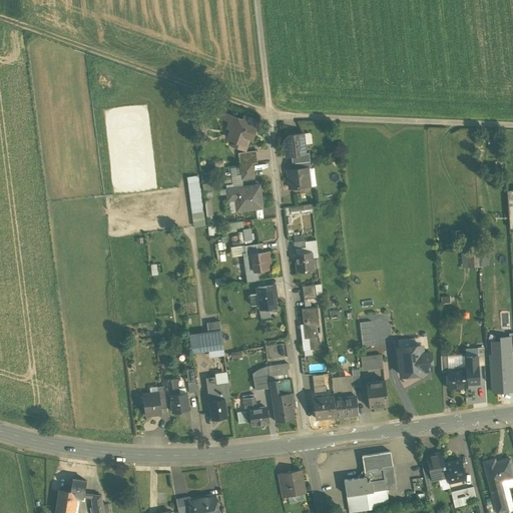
[(243,121),(231,117),(228,127),(232,129),(229,138),(236,140),(234,145),(244,148),(248,137),(251,138),(254,128),(252,127),(254,120),(244,117),(243,121)]
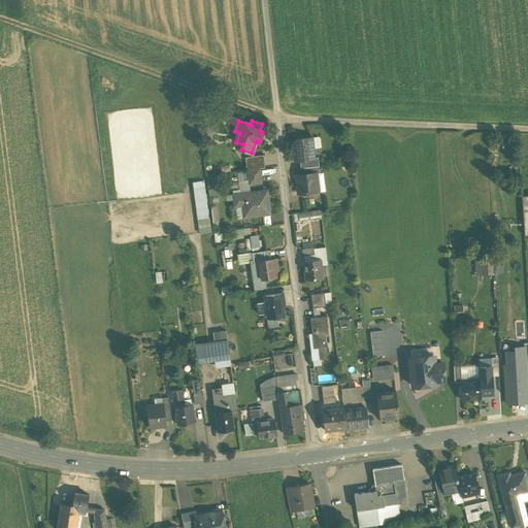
[(311,137),(298,139),(293,145),(294,161),(300,161),(315,159),(315,158),(311,137)]
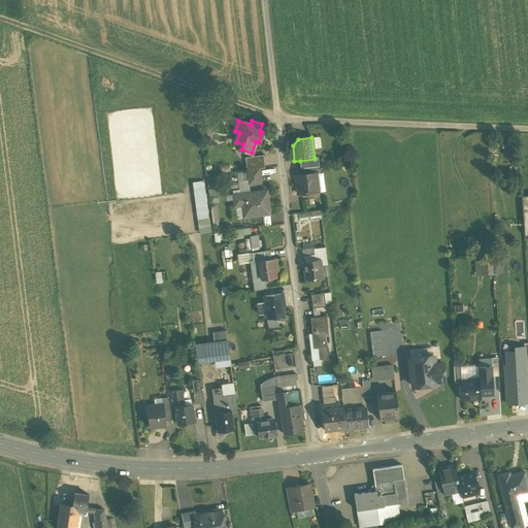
[(263,155),(251,157),(251,163),(245,163),(246,170),(259,169),(265,168),(263,155)]
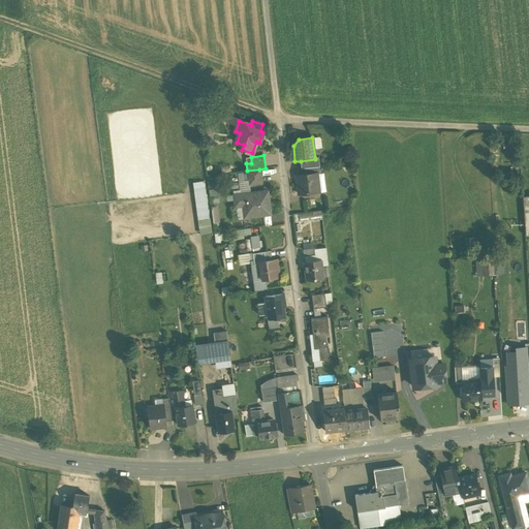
[(315,159),(301,161),(301,169),(304,168),(319,166),(318,158),(315,158),(315,159)]
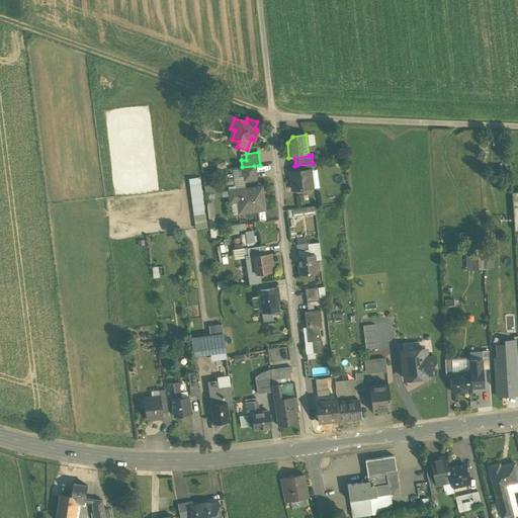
[(254,166),(242,167),(244,181),(256,179),(254,166)]
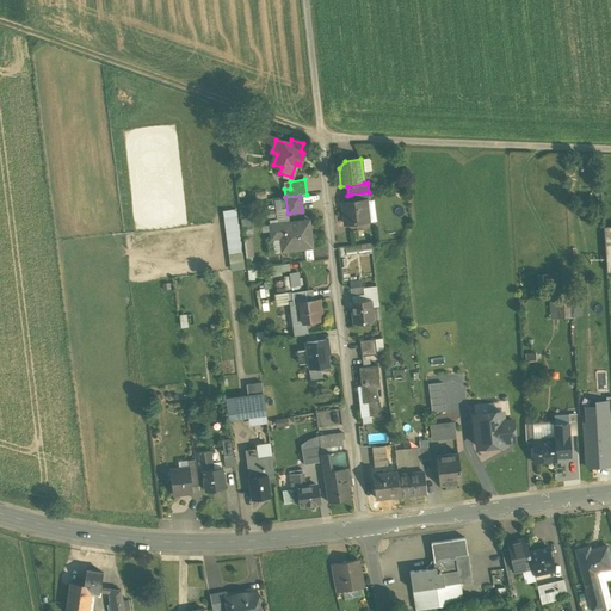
[(352,202),(343,203),(345,224),(364,222),(363,214),(368,214),(366,201),(352,202)]
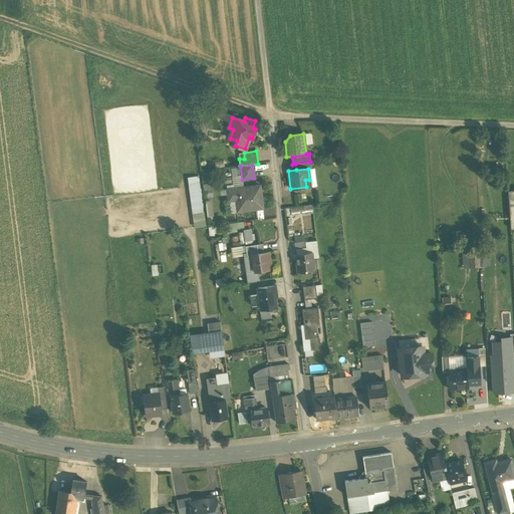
[(198,186),(189,187),(192,211),(201,209),(198,186)]
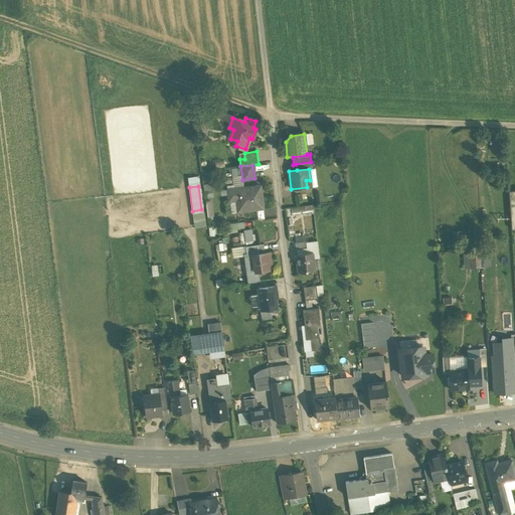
[(256,187),(227,191),(229,202),(240,201),(241,213),(265,210),(263,197),(258,198),(256,187)]
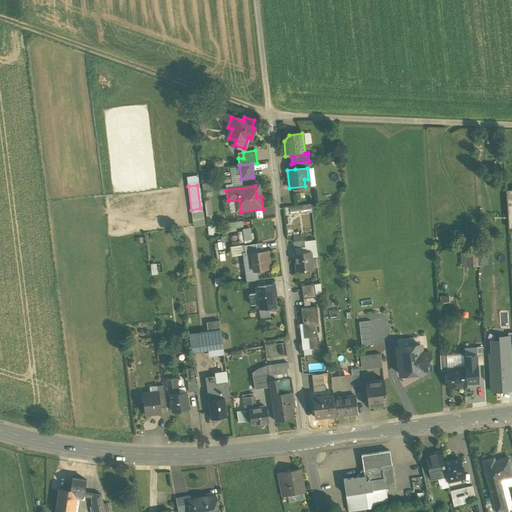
[(204,199),(208,218),(214,217),(210,198),(204,199)]
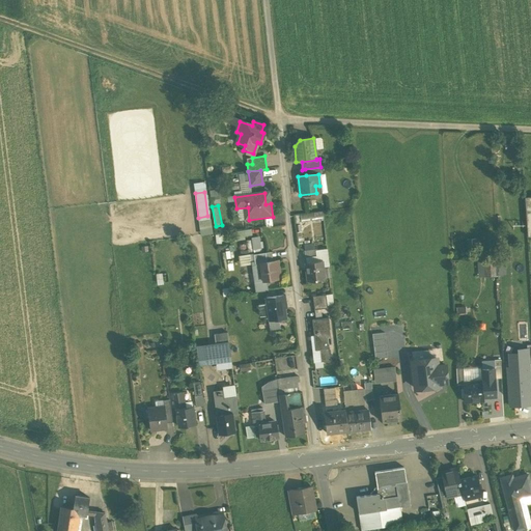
[(301,217),(301,223),(324,219),(323,213),(315,214),(301,217)]
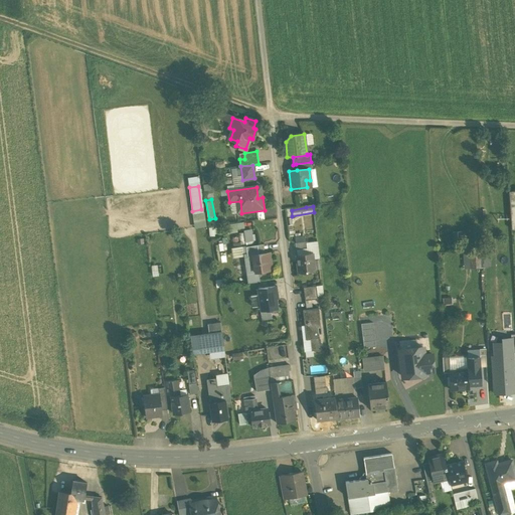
[(252,228),(243,229),(245,241),(253,240),(252,228)]
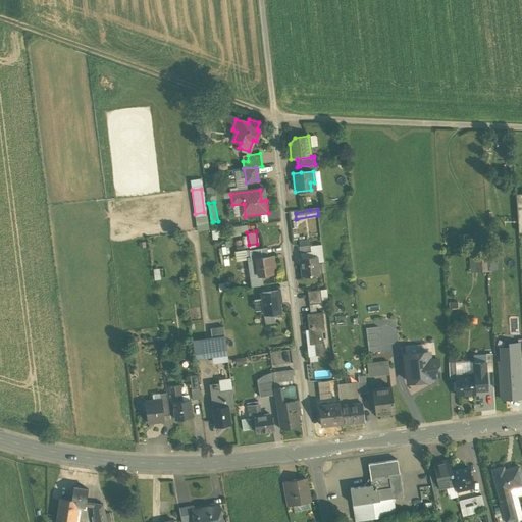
[(310,246),(299,247),(300,254),(301,254),(311,253),(310,247),(310,246)]
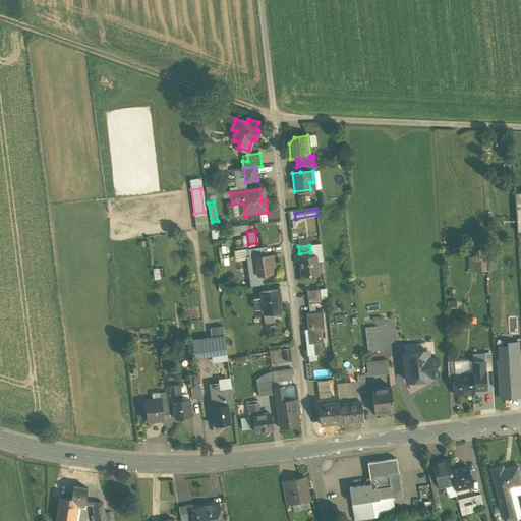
[(322,245),(309,246),(310,252),(300,253),(300,258),(316,256),(317,263),(324,263),(322,245)]
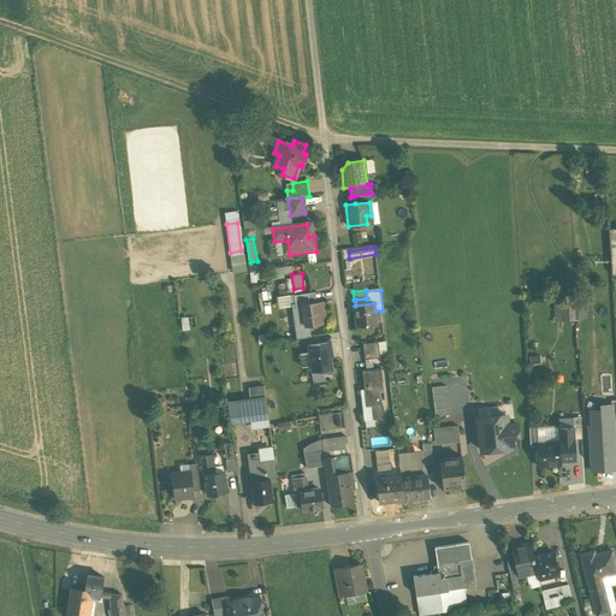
[(308,295),(295,296),(296,303),(296,304),(302,303),(309,303),(308,295)]
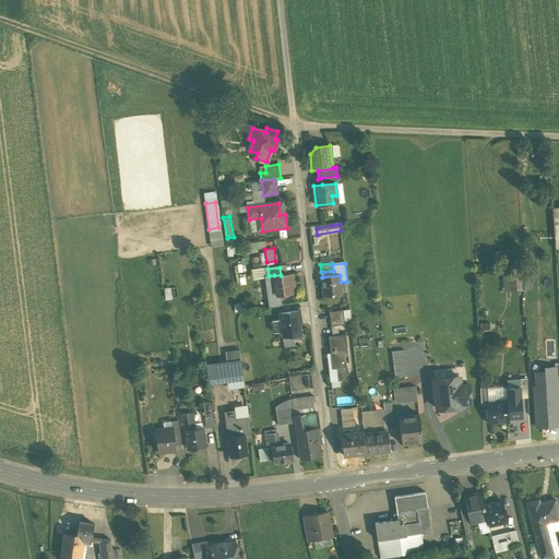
[(533,274),(503,275),(503,290),(533,289),(533,274)]
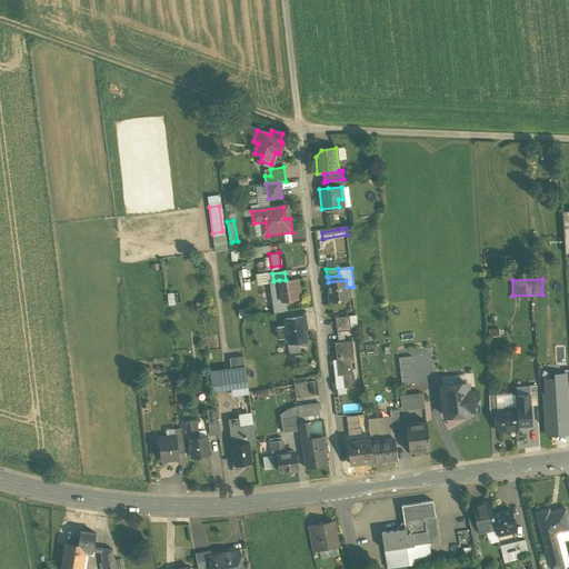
[(282,301),(279,280),(273,281),(273,280),(270,281),(273,303),(282,301)]
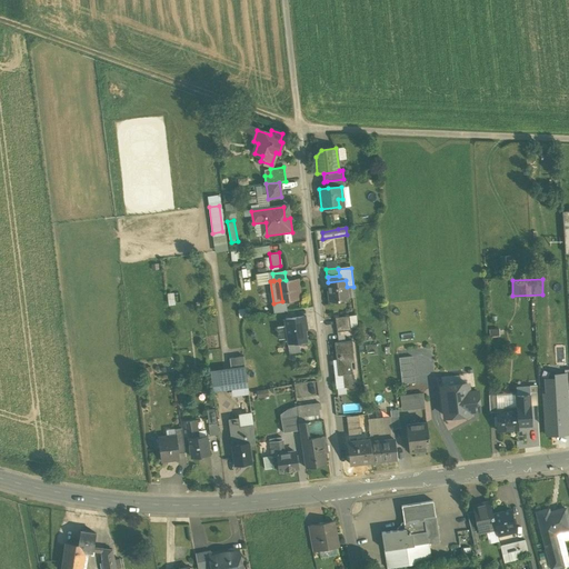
[(286,280),(279,280),(282,301),(286,301),(301,299),(300,289),(295,289),(293,280),(286,281),(286,280)]
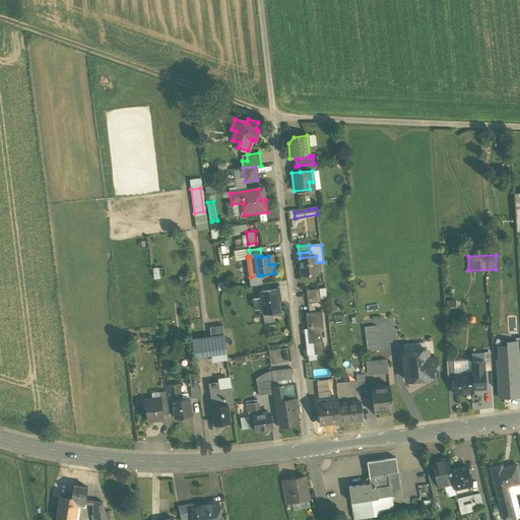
[(300,258),(302,276),(318,274),(317,262),(316,256),(300,258)]
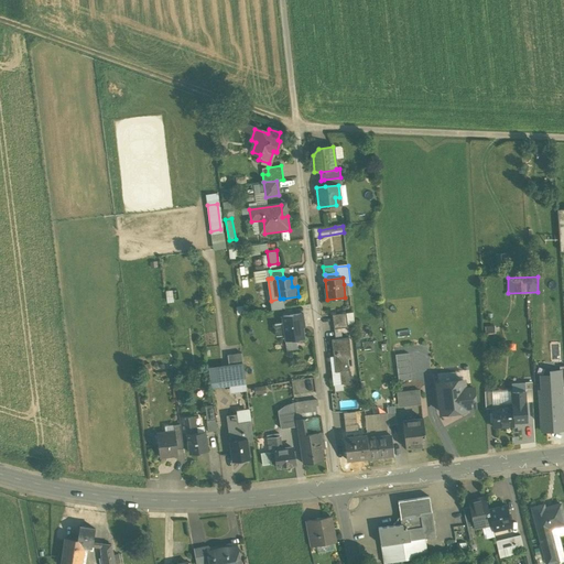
[(280,299),(271,301),(272,311),(285,308),(283,299),(280,299)]
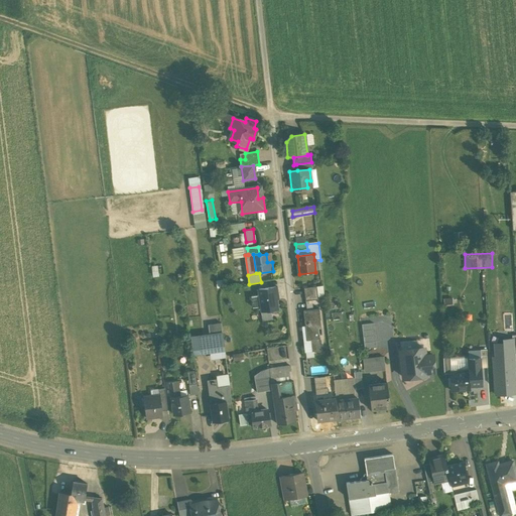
[(317,288),(305,289),(306,302),(318,301),(317,288)]
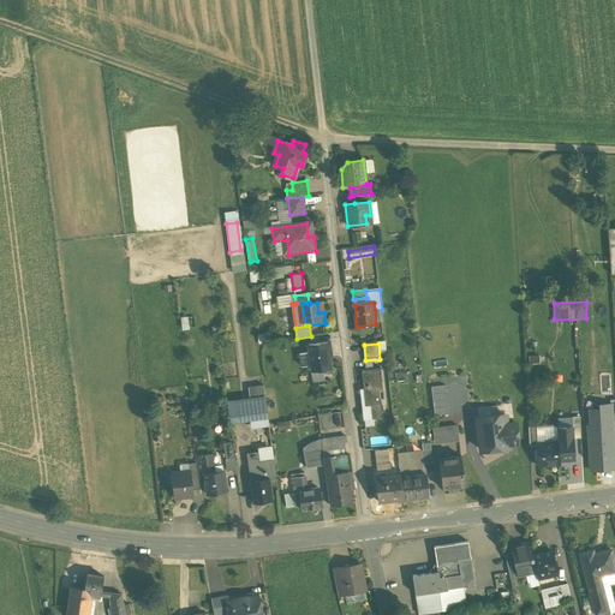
[(318,352),(310,353),(312,366),(312,372),(322,371),(323,374),(330,375),(330,370),(332,370),(329,351),(318,352)]
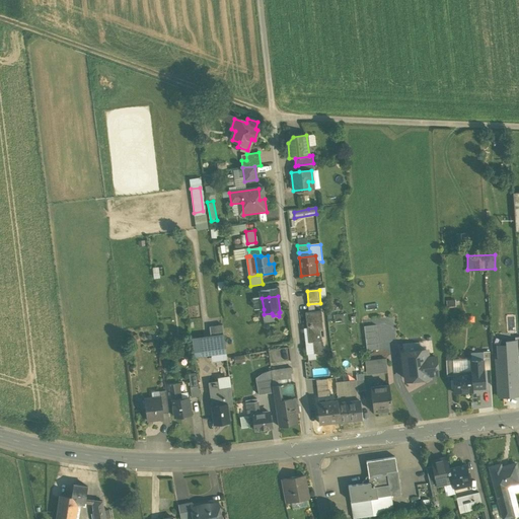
[(262,298),(253,299),(254,310),(264,309),(262,298)]
